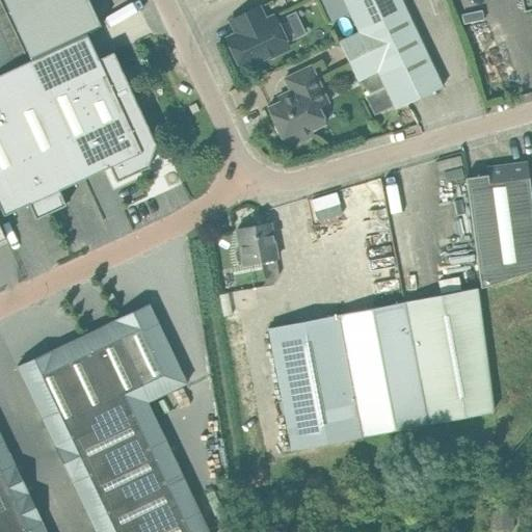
[(2,0),(30,60),(86,33),(101,26),(88,0),(2,0)]
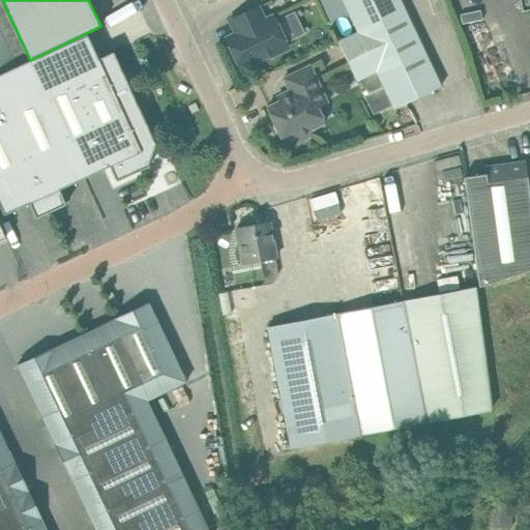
[(342,0),(356,31),(404,8),(400,0),(342,0)]
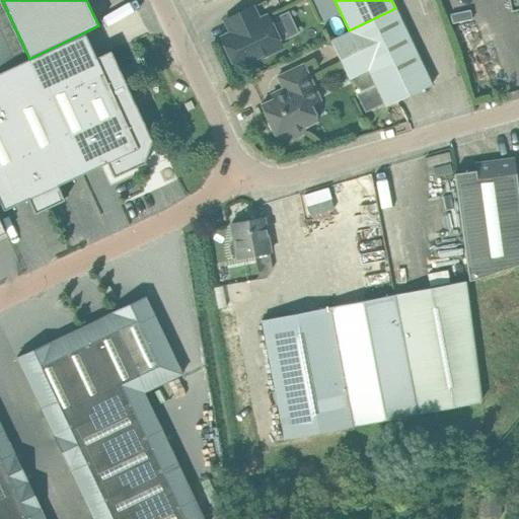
[(0,72),(27,59),(0,2),(0,72)]
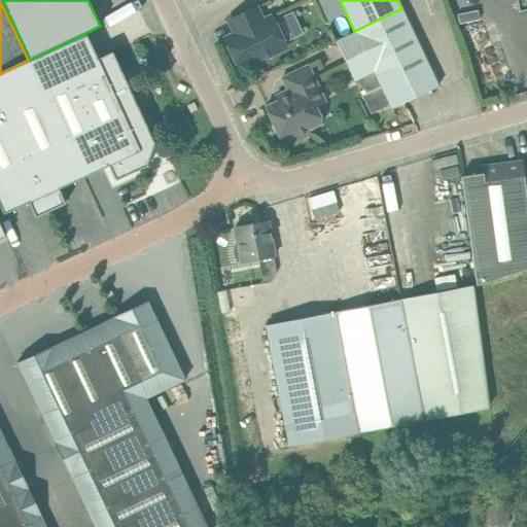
[(261,22),(254,7),(230,20),(236,34),(224,39),(239,69),(254,62),(255,63),(268,58),(267,56),(285,46),(282,40),(286,37),(279,22),(274,24),(271,16),(261,22)]
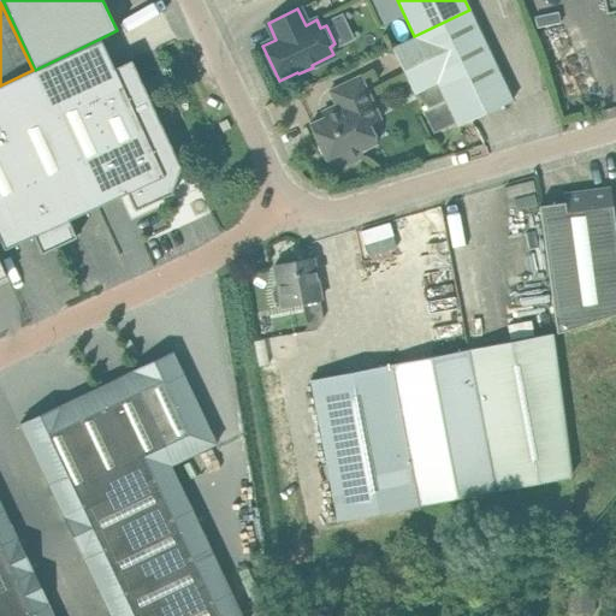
[(457,126),(513,100),(469,10),(414,36),(415,37),(392,48),(414,94),(437,83),(457,126)]
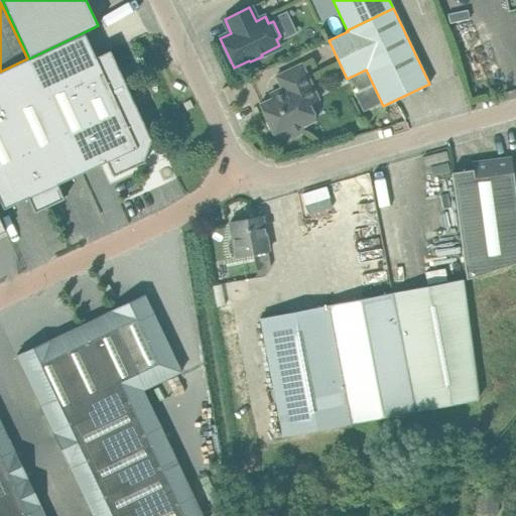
[(29,58),(27,58),(0,72),(0,203),(3,210),(27,198),(34,213),(63,199),(56,184),(106,161),(112,176),(141,163),(142,163),(145,162),(143,159),(149,143),(152,141),(151,138),(150,139),(122,79),(119,80),(116,72),(119,71),(110,50),(95,56),(84,32),(29,58)]
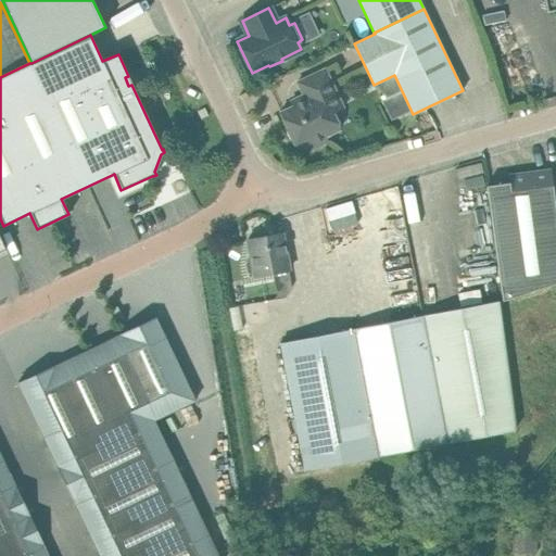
[(332,113),(343,108),(325,68),(297,81),(303,96),(298,98),(300,102),(279,113),(297,150),(340,129),(332,113)]
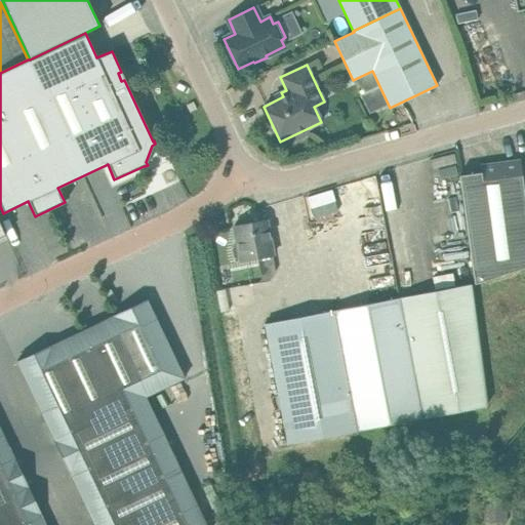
[(480,172),(458,175),(474,284),(524,267),(524,200),(520,161),(479,166),(480,172)]
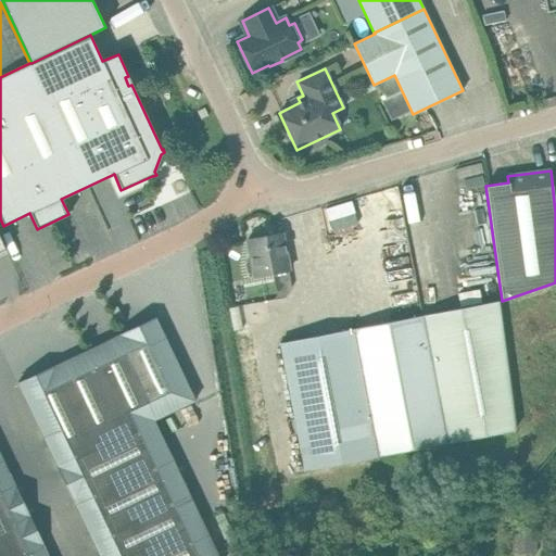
[(0,262),(15,256),(0,224),(0,262)]
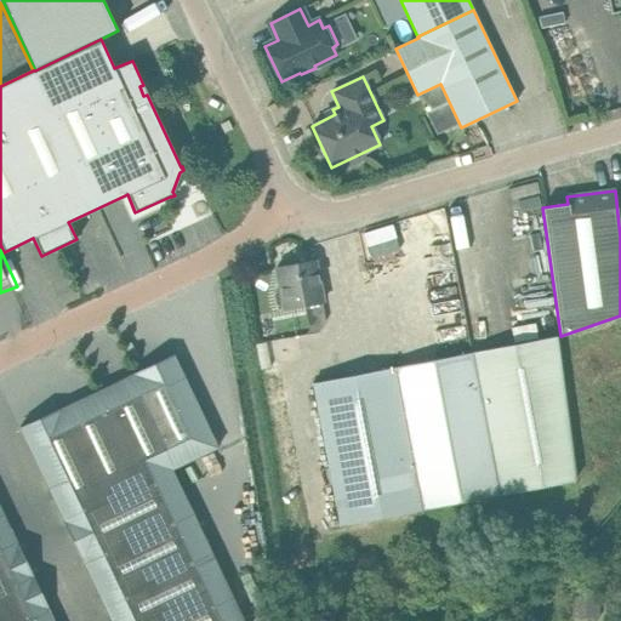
[(284,309),(305,306),(309,330),(307,335),(318,332),(325,322),(314,260),(277,267),(284,309)]
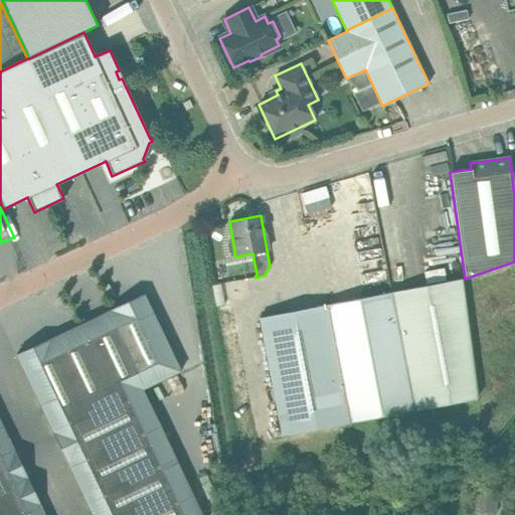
[(391,292),(413,410),(483,397),(461,279),(391,292)]
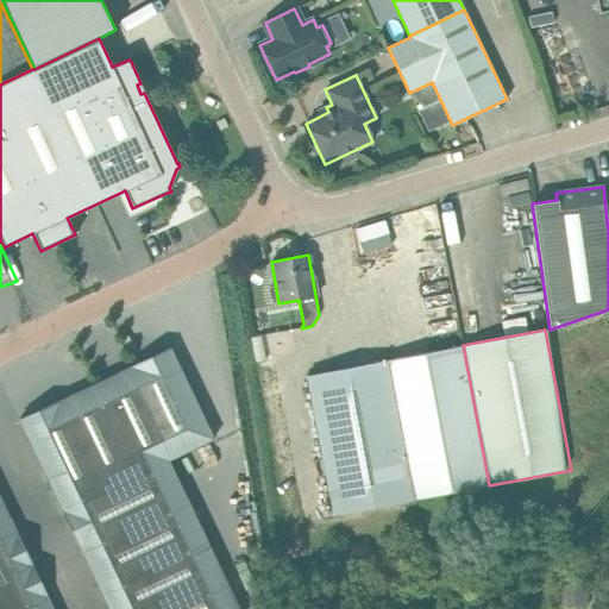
[(463,345),(307,376),(333,515),(489,485),(463,345)]
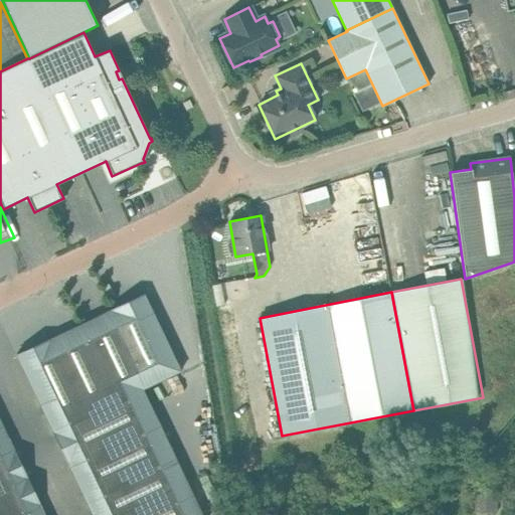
[(181,371),(144,294),(16,354),(92,514),(202,514),(143,389),(181,371)]
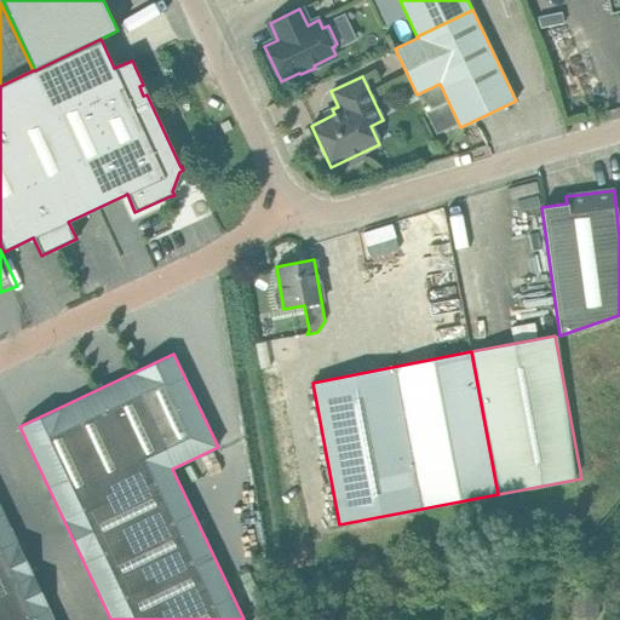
[(0,619),(53,619),(47,606),(18,543),(17,544),(0,506),(0,619)]
